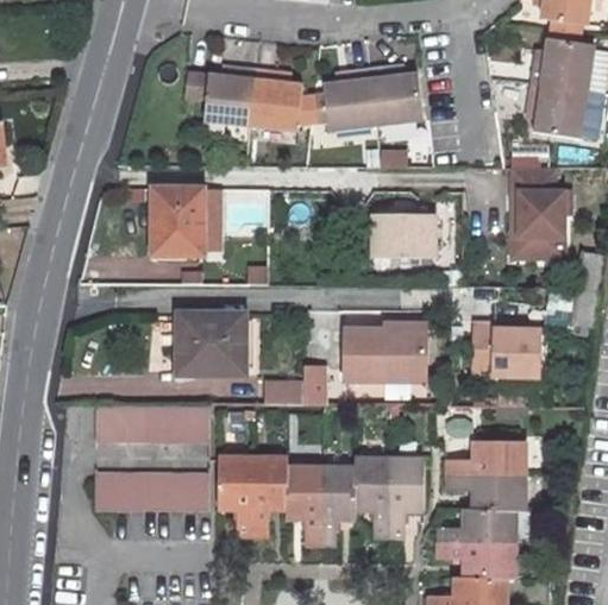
[(543,0),(540,17),(551,19),(582,24),(588,24),(590,0),(543,0)]
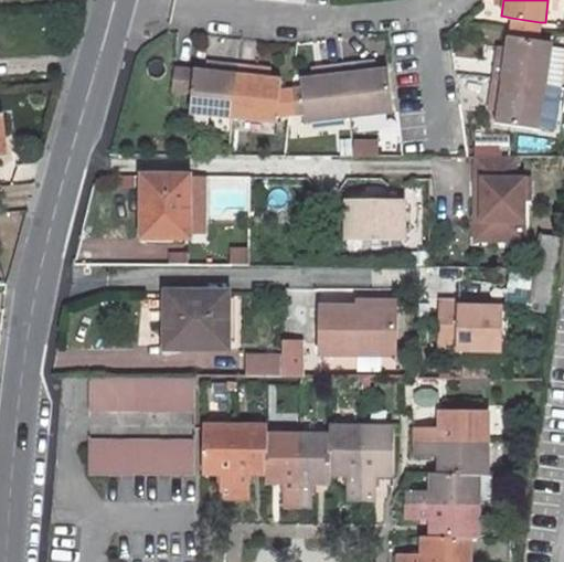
[(511,18),(510,25),(539,30),(540,22),(511,18)]
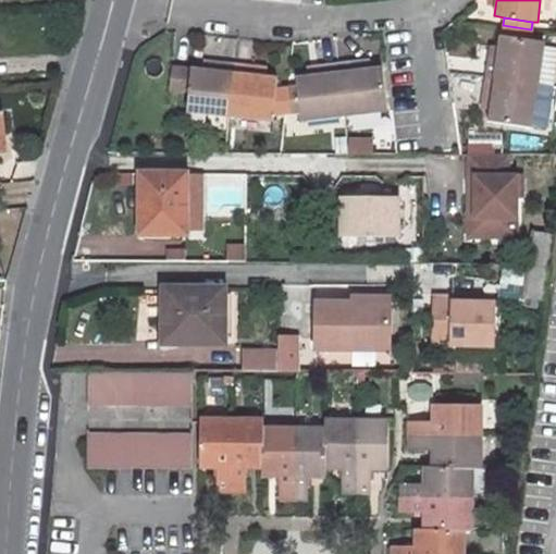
[(503,25),(502,33),(530,37),(531,29),(503,25)]
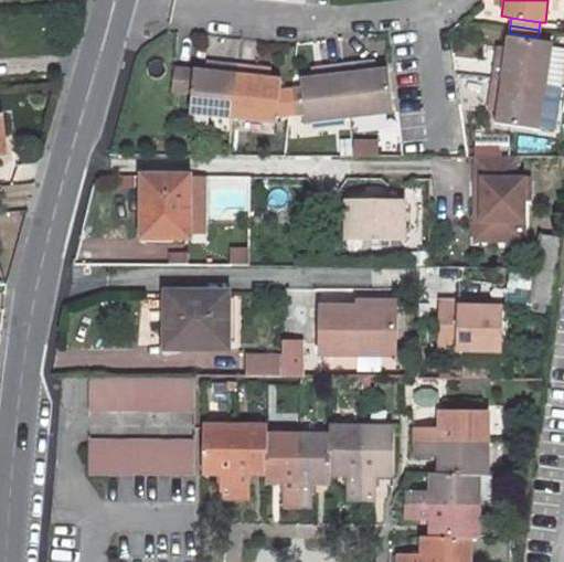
[(497,55),(493,77),(545,84),(545,83),(552,44),(552,40),(538,38),(509,33),(507,46),(506,56),(497,55)]
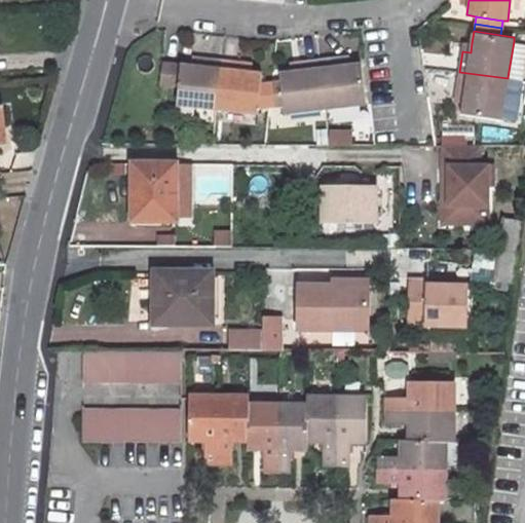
[(524,42),(514,41),(508,77),(523,78),(524,68),(524,42)]
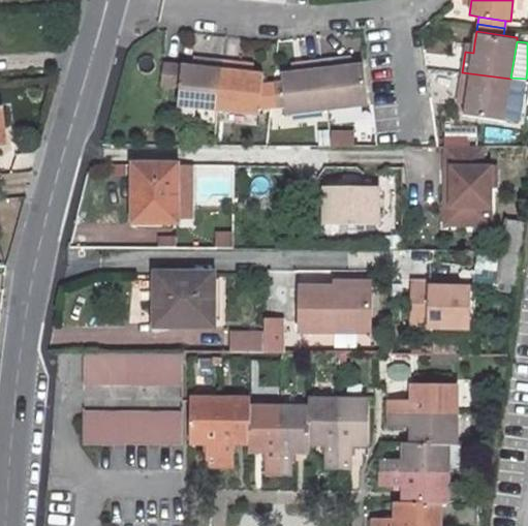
[(466,42),(465,52),(473,53),(474,43),(466,42)]
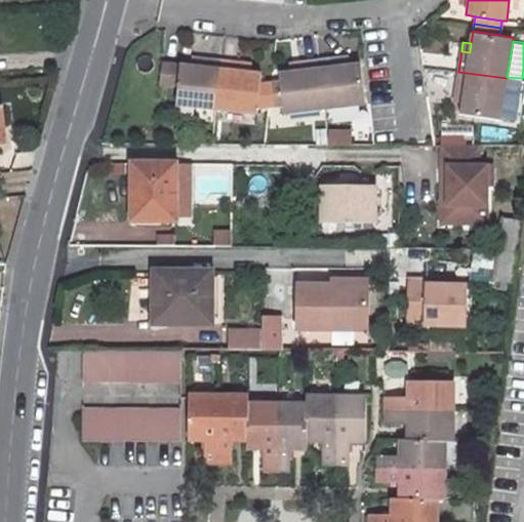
[(347,54),(338,55),(339,65),(348,63),(347,54)]
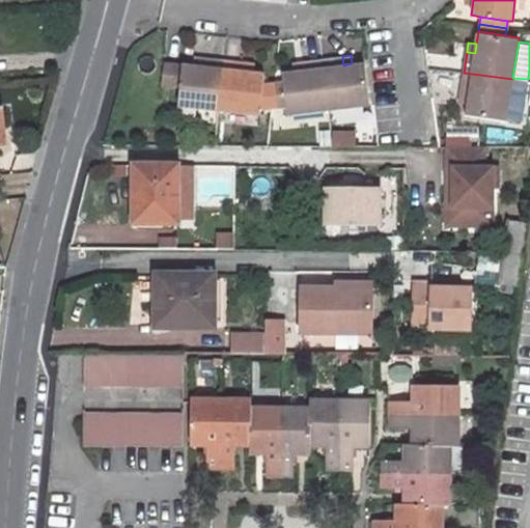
[(194,56),(194,64),(202,65),(203,57),(194,56)]
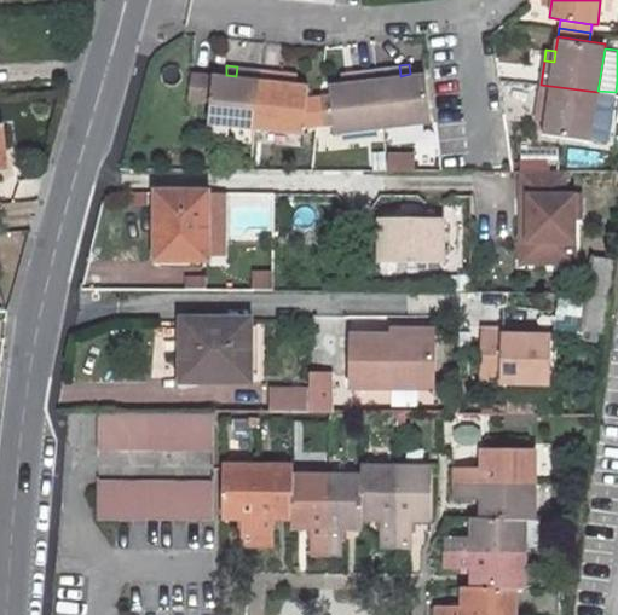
[(399,65),(375,68),(381,126),(431,120),(426,73),(410,74),(400,76),(399,65)]
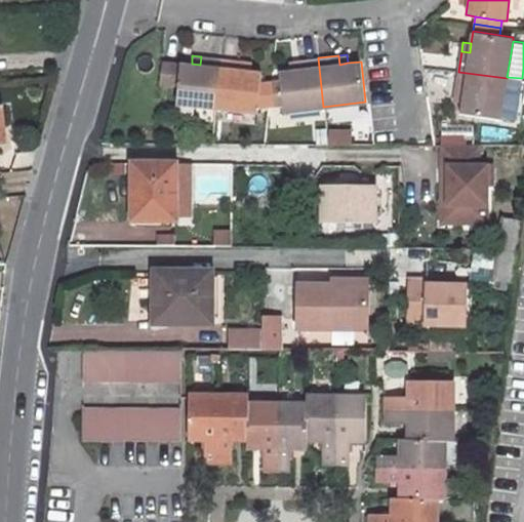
[(179,63),(177,84),(175,102),(216,107),(222,58),(201,56),(200,65),(192,64),(179,63)]
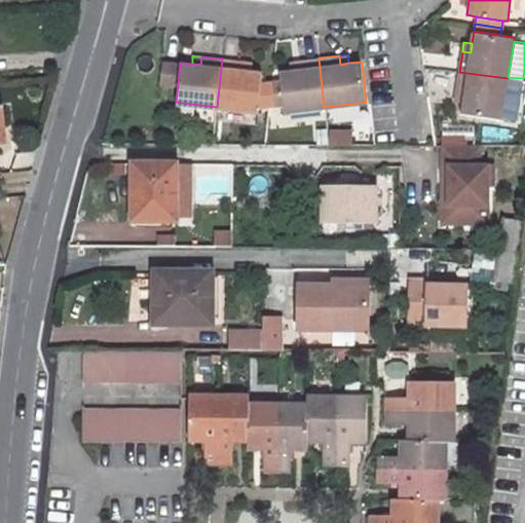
[(290,70),(278,70),(279,79),(283,104),(284,111),(324,107),(319,58),(297,61),(298,68),(290,70)]
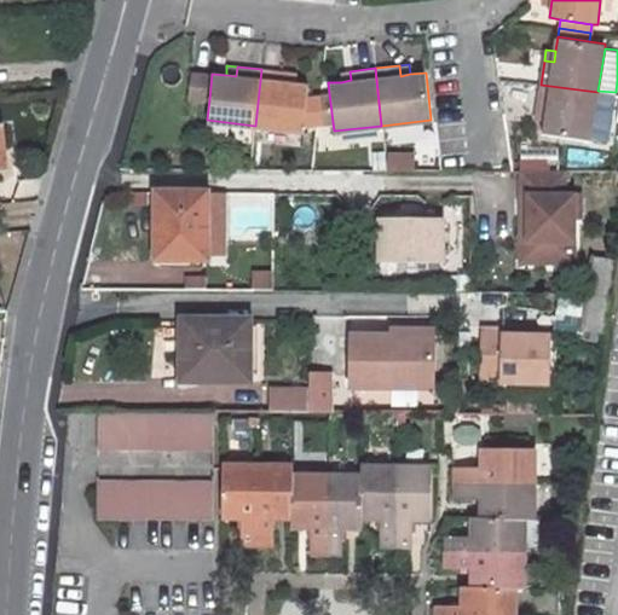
[(261,69),(255,126),(304,131),(304,125),(307,96),(309,83),(295,82),(286,81),(287,71),(261,69)]
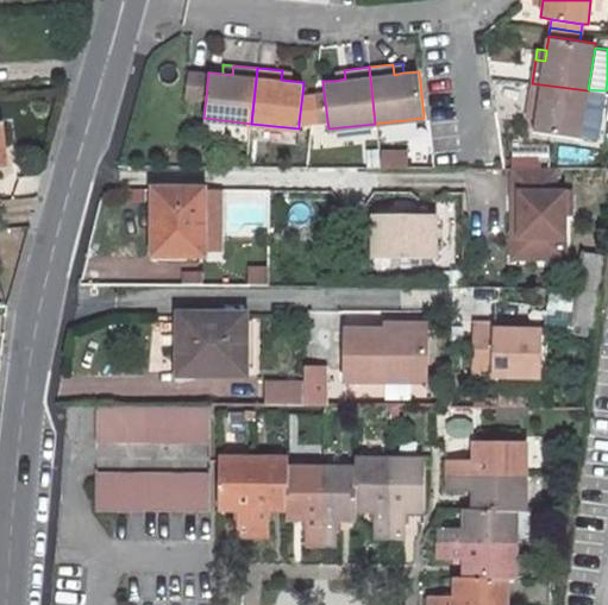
[(188,70),(186,95),(206,98),(208,73),(188,70)]
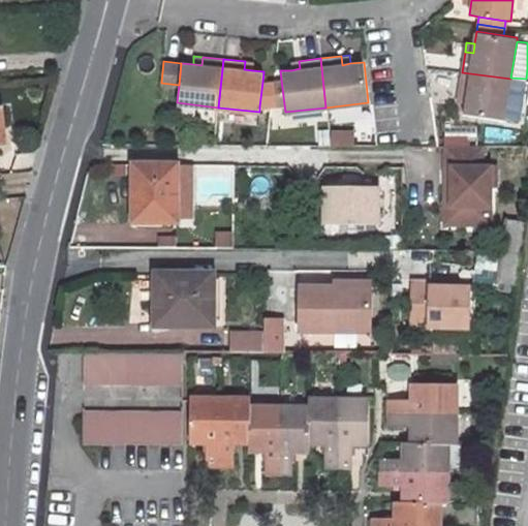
[(245,61),(244,69),(252,70),(252,61),(245,61)]
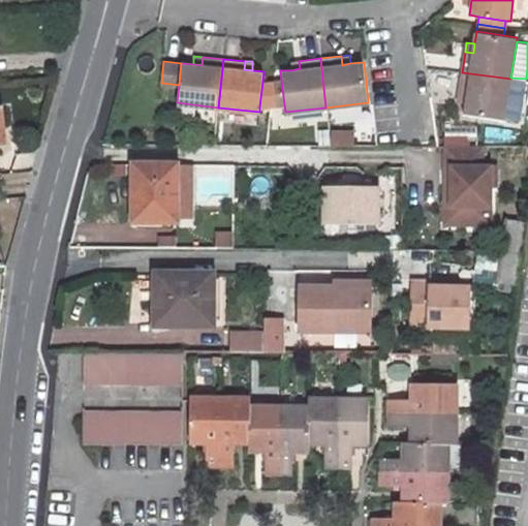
[(299,61),(290,62),(291,70),(300,68),(299,61)]
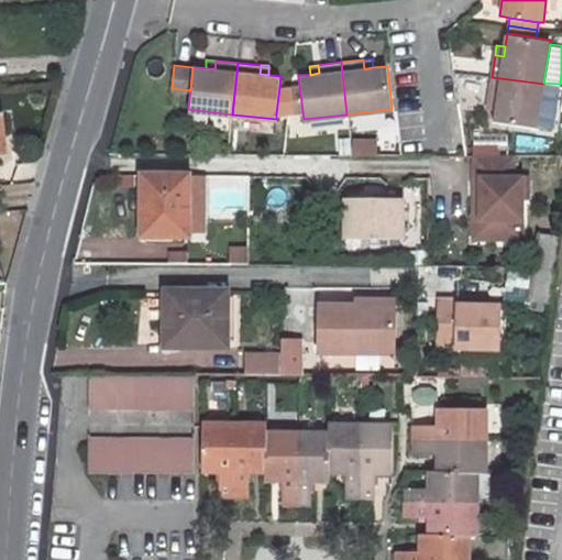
[(492,77),(488,99),(497,101),(496,110),(495,120),(537,127),(538,122),(543,88),(543,84),(492,77)]
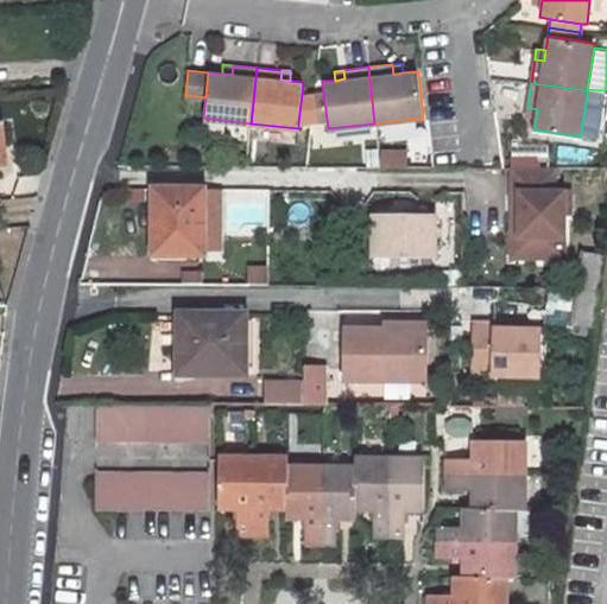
[(323,91),(314,93),(310,121),(327,120),(323,91)]
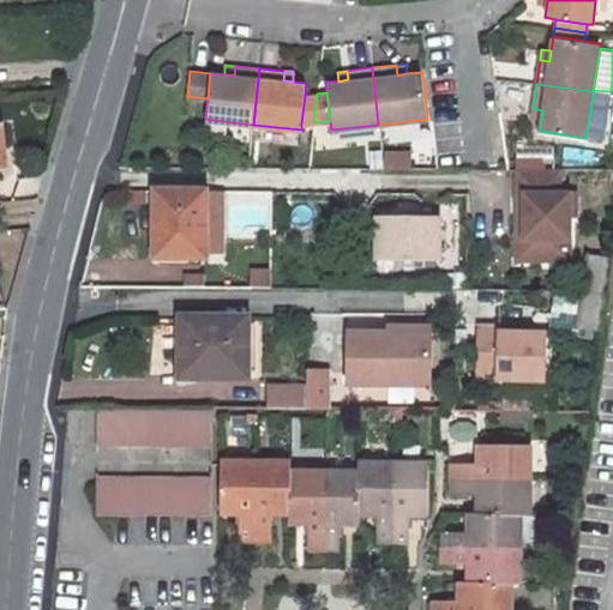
[(317,94),(305,95),(301,124),(313,122),(317,94)]
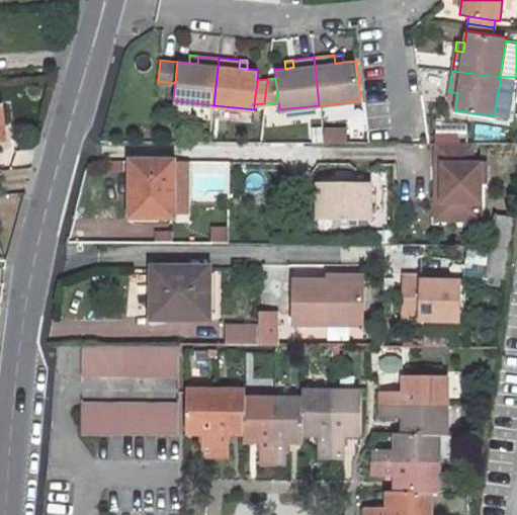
[(514,83),(500,81),(495,112),(509,114),(514,83)]
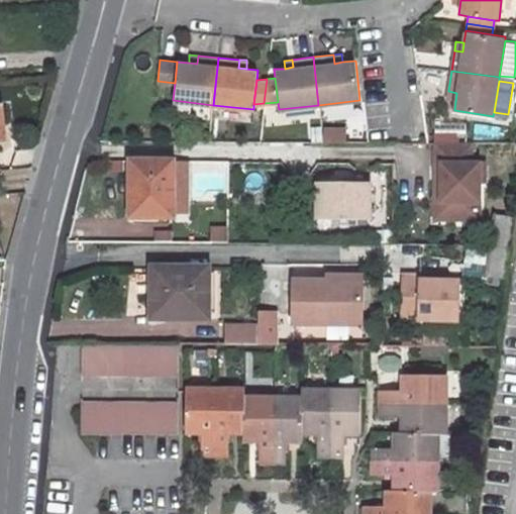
[(448,91),(447,99),(455,101),(456,93),(448,91)]
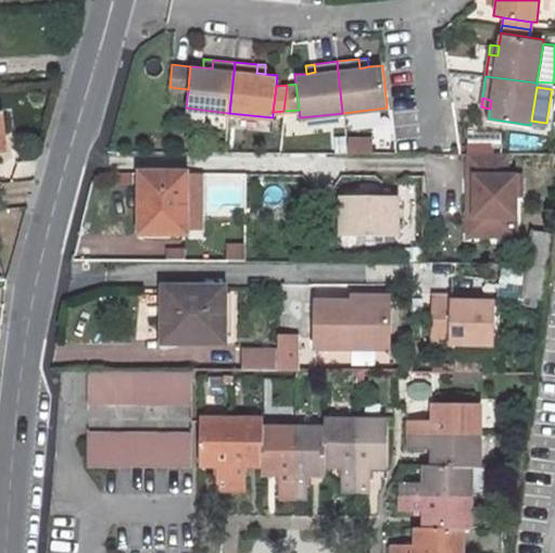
[(352,133),(351,151),(377,152),(378,135),(352,133)]
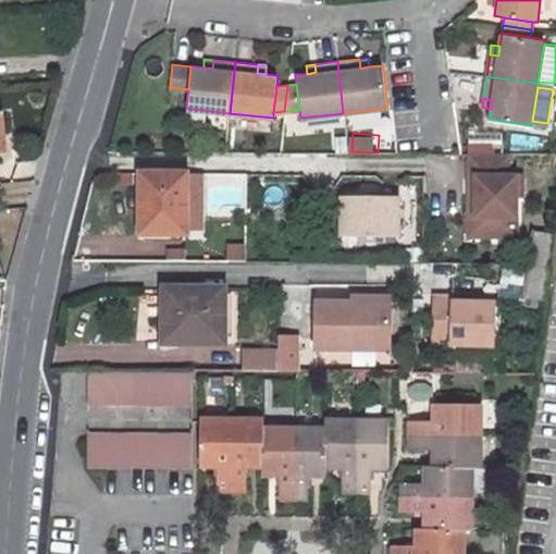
[(508,151),(470,151),(470,173),(477,173),(477,189),(470,189),(470,213),(490,213),(490,232),(517,232),(517,192),(522,192),(522,173),(508,173),(508,151)]
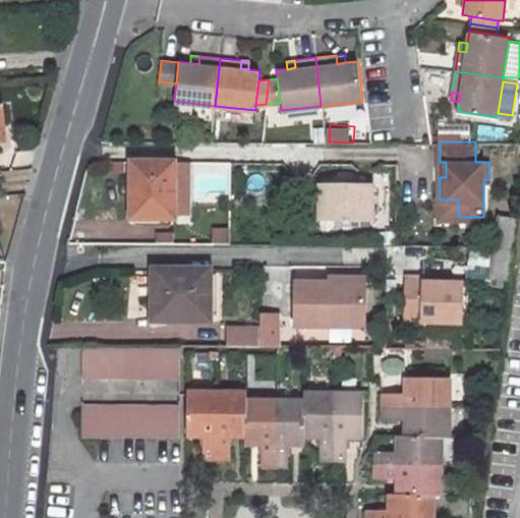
[(174,161),(131,161),(130,217),(173,217),(173,183),(174,161)]
